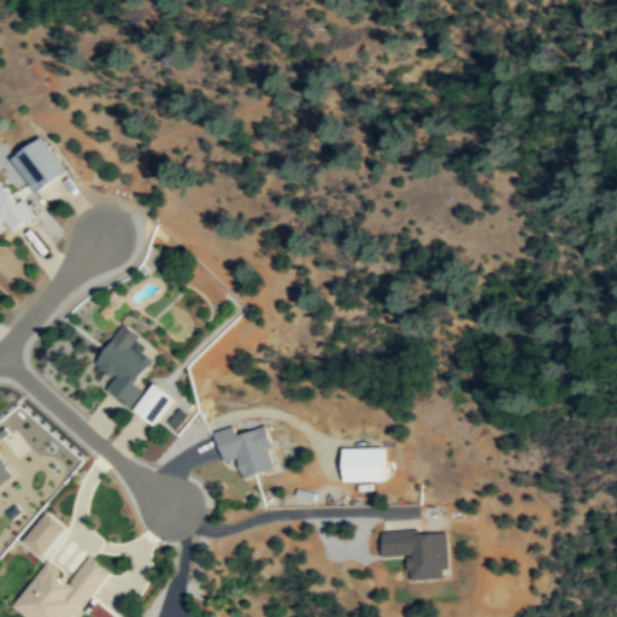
[(68,171),(45,136),(13,158),(36,193),(68,171)]
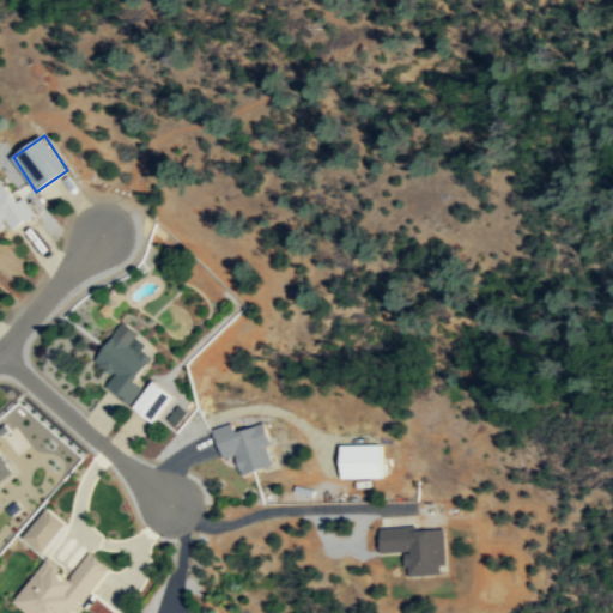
[(132,405),(143,387),(137,382),(153,357),(143,350),(149,340),(121,322),(97,363),(114,374),(105,388),(132,405)]
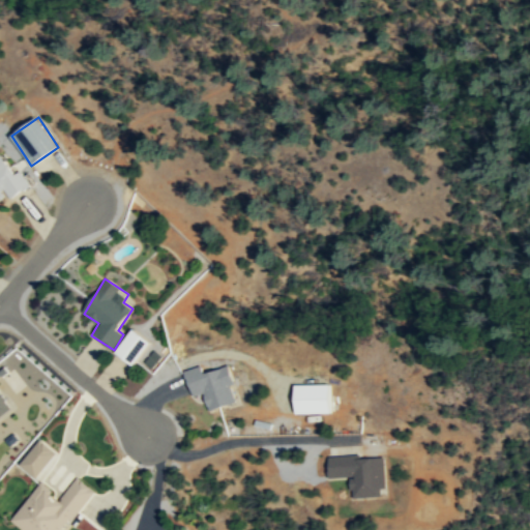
[(118,354),(138,365),(152,340),(133,328),(118,354)]
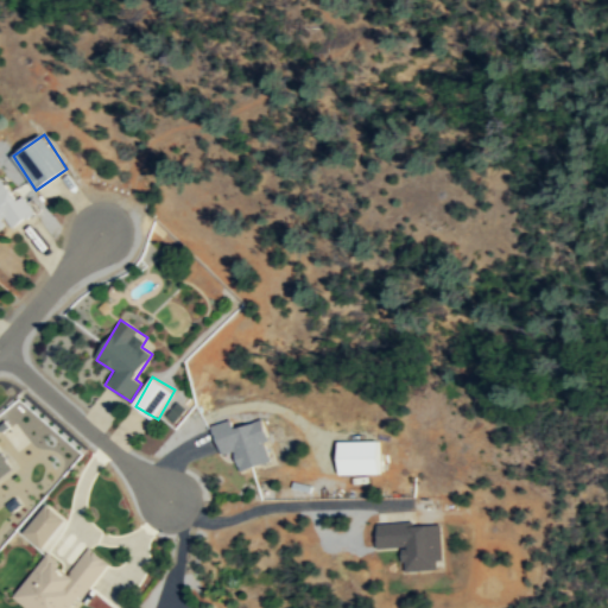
[(271,463),(266,441),(270,441),(265,420),(235,428),(233,419),(215,424),(221,454),(235,451),(240,470),(271,463)]
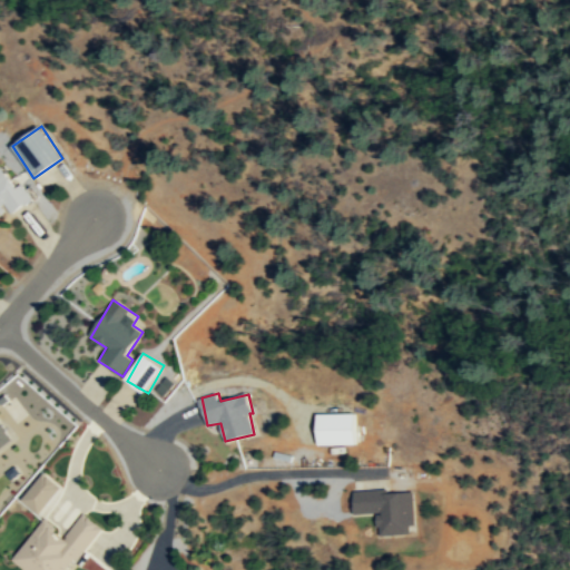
[(359,444),(357,413),(316,414),(317,444),(359,444)]
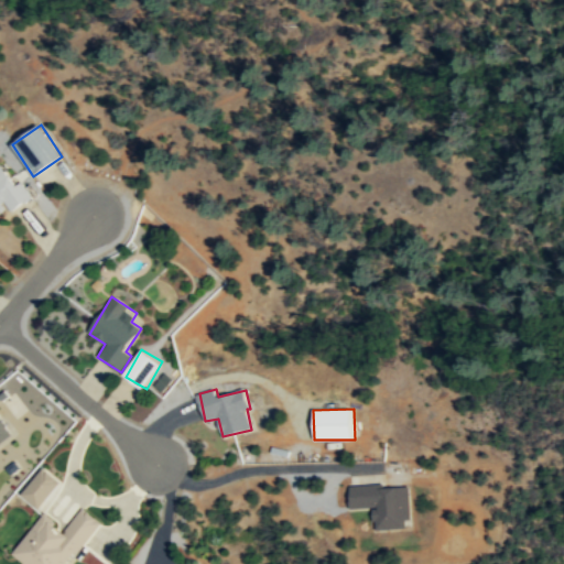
[(22,495),(39,510),(63,483),(45,467),(22,495)]
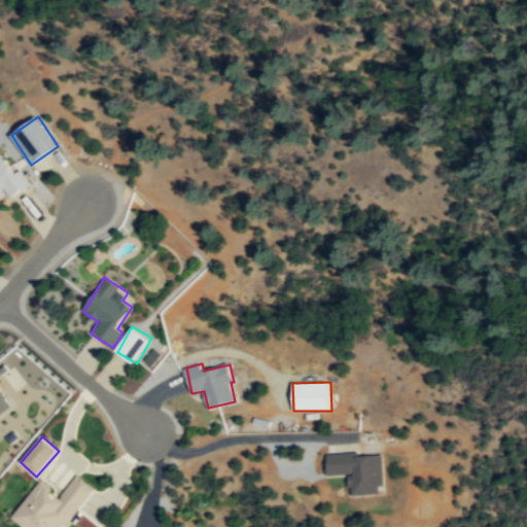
[(383,454),(358,455),(358,452),(327,453),(328,475),(350,475),(351,494),(380,493),(380,485),(384,485),(383,454)]
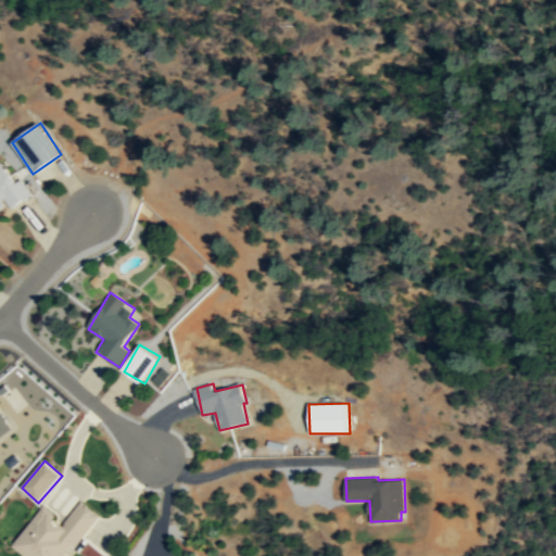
[(43,506),(12,546),(24,555),(66,555),(100,514),(81,500),(65,522),(43,506)]
